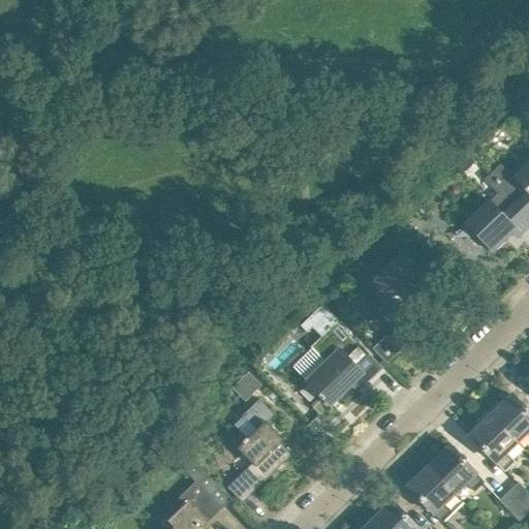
[(468,158),(459,167),(464,174),(474,163),(468,158)]
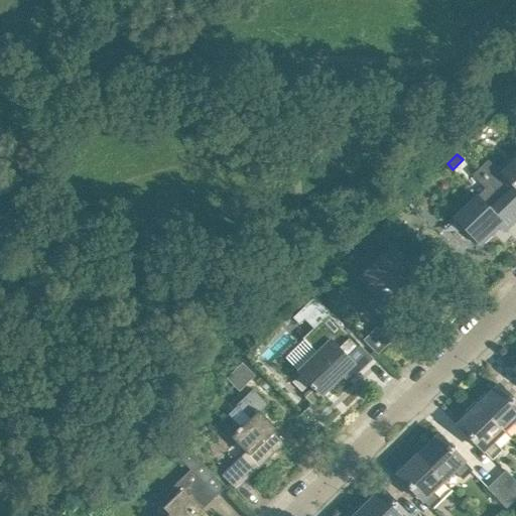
[(488,160),(480,169),(492,182),(493,181),(515,206),(515,158),(501,173),(488,160)]
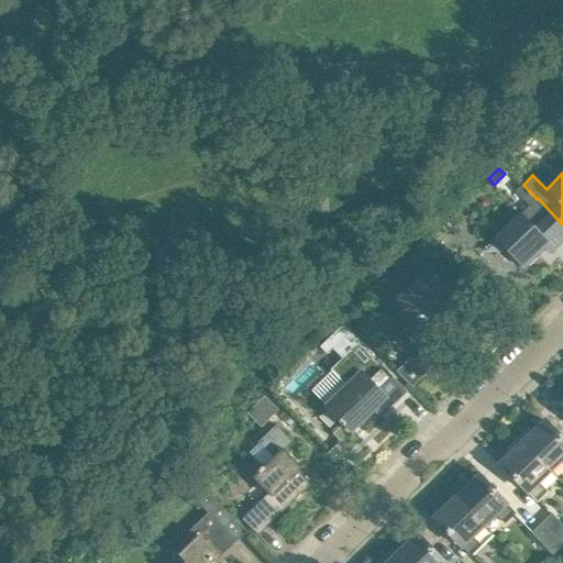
[(521,212),(495,239),(508,252),(523,267),(543,247),(550,253),(562,240),(562,224),(538,198),(537,199),(530,206),(522,213),(521,212)]
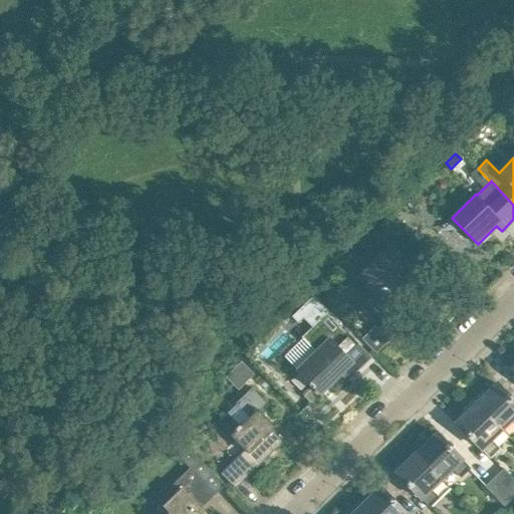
[(420,276),(406,262),(389,244),(357,275),(373,291),(386,280),(400,295),(420,276)]
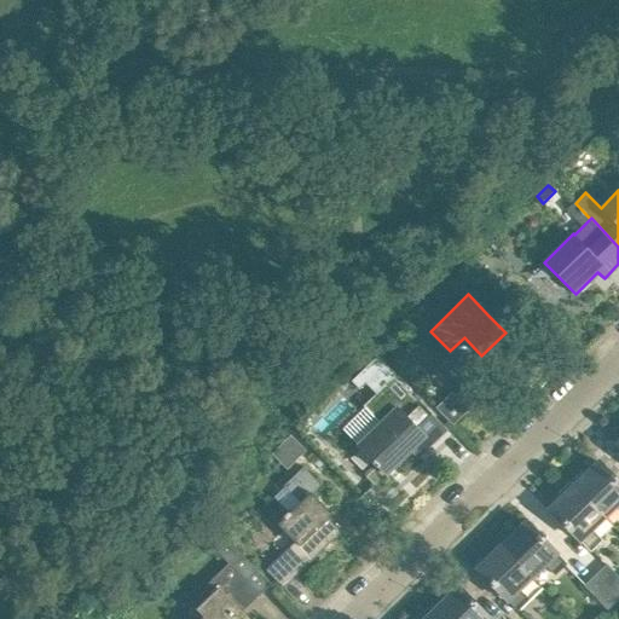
[(376,356),(350,382),(358,389),(364,383),(376,395),(364,408),(380,423),(358,444),(374,461),(371,462),(375,467),(365,476),(374,485),(386,473),(387,474),(412,450),(414,452),(427,440),(431,445),(446,431),(429,414),(414,397),(393,377),(395,375),(376,356)]
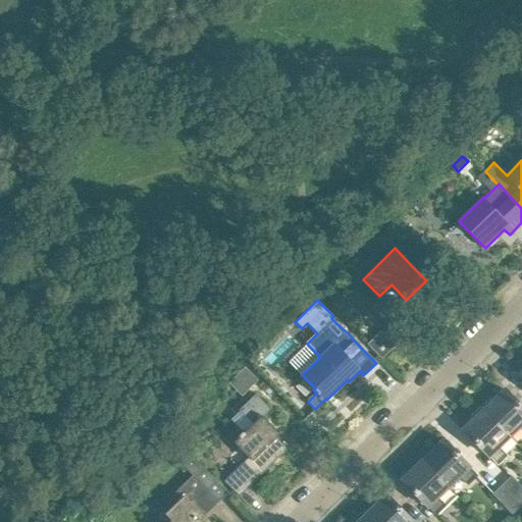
[(380,331),(369,343),(382,357),(405,335),(394,324),(383,334),(380,331)]
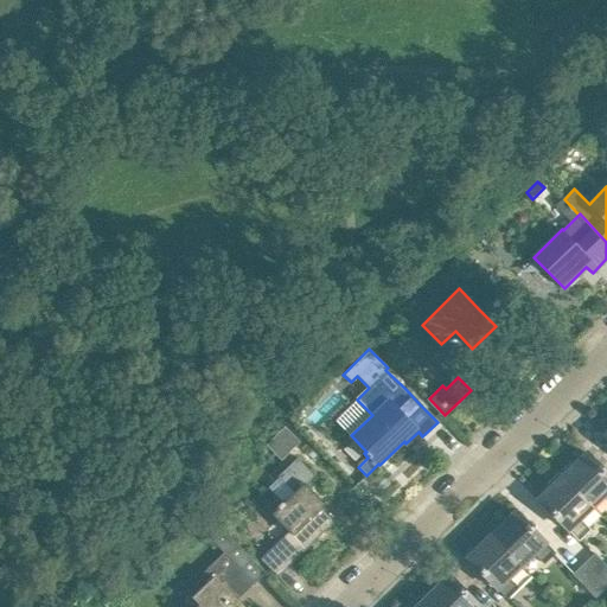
[(285,425),(274,435),(289,451),(300,441),(285,425)]
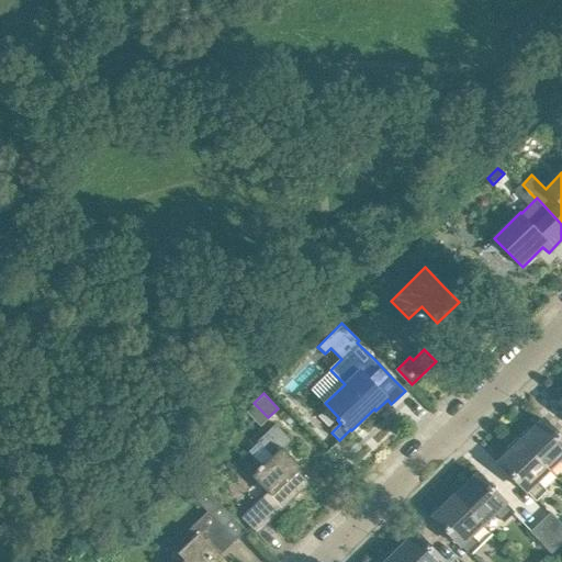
[(561,437),(559,435),(543,419),(532,429),(529,426),(517,437),(548,469),(560,458),(561,459),(561,437)]
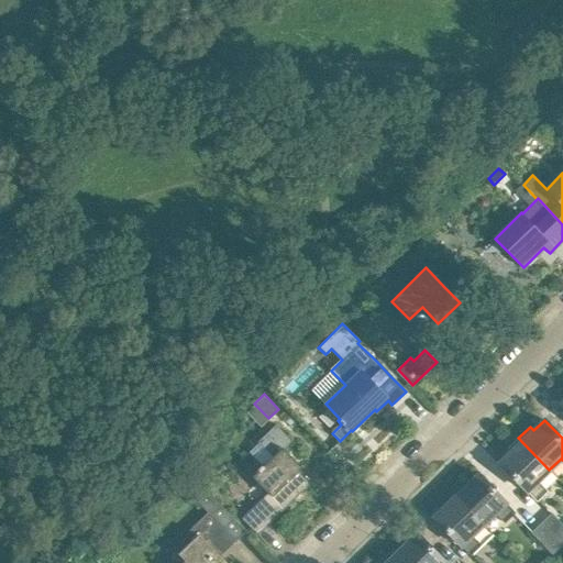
[(268,493),(242,518),(257,534),(273,520),(295,498),(293,496),(297,492),(299,494),(310,484),(298,472),(301,467),(286,452),(283,449),(291,441),(275,423),(257,442),(272,456),(252,476),(268,493)]
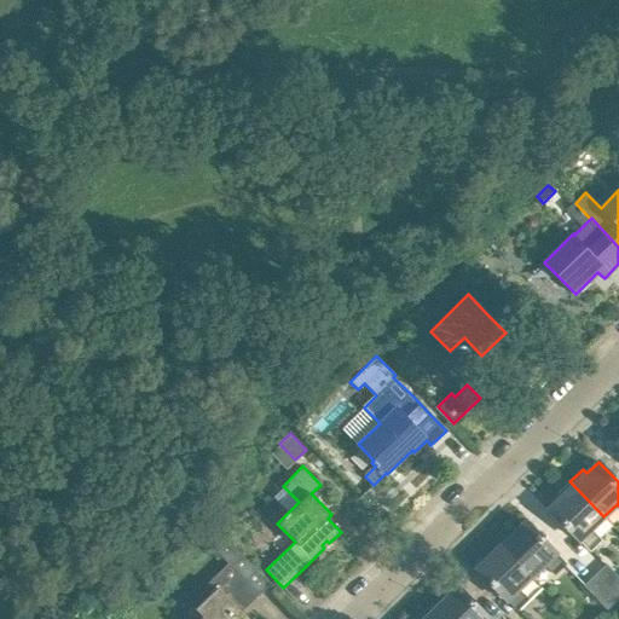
[(603,516),(570,481),(557,493),(561,497),(549,509),(590,550),(602,539),(591,528),(603,516)]
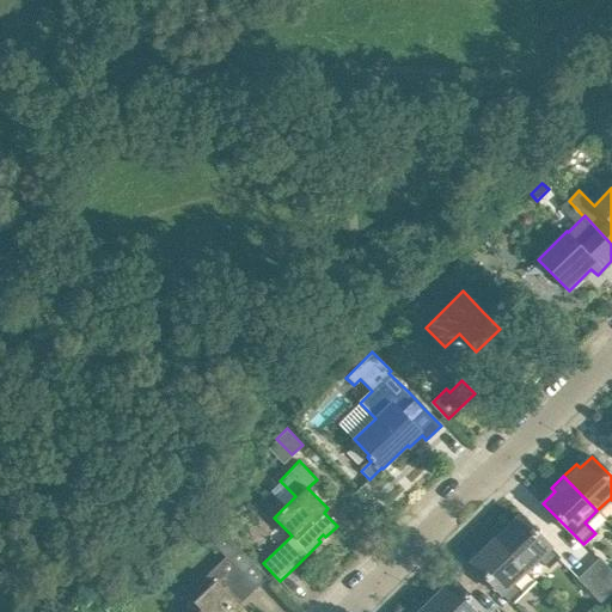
[(560,558),(536,533),(520,515),(508,526),(505,524),(491,536),(526,570),(538,558),(548,569),(560,558)]
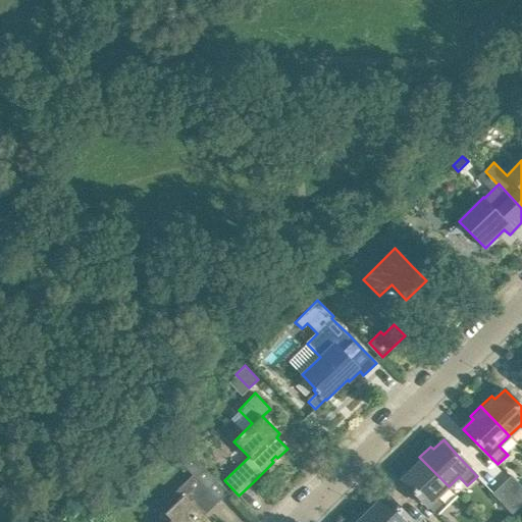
[(228,492),(193,456),(183,465),(193,475),(171,496),(177,502),(165,514),(171,520),(168,521),(210,521),(202,514),(207,508),(210,511),(228,492)]
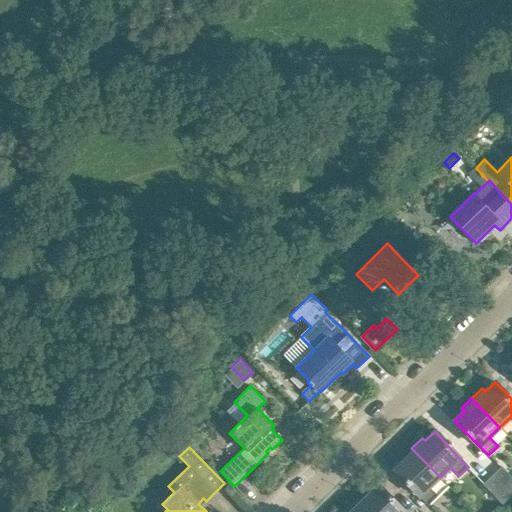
[(440,477),(411,448),(401,458),(404,461),(394,470),(408,484),(428,506),(438,497),(429,487),(440,477)]
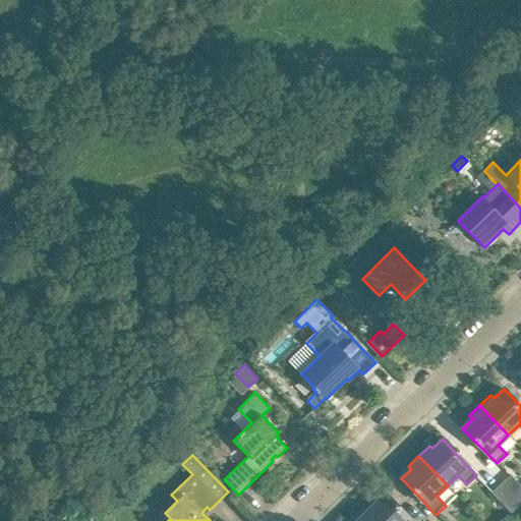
[(520,483),(511,473),(501,482),(520,503),(520,502),(520,483)]
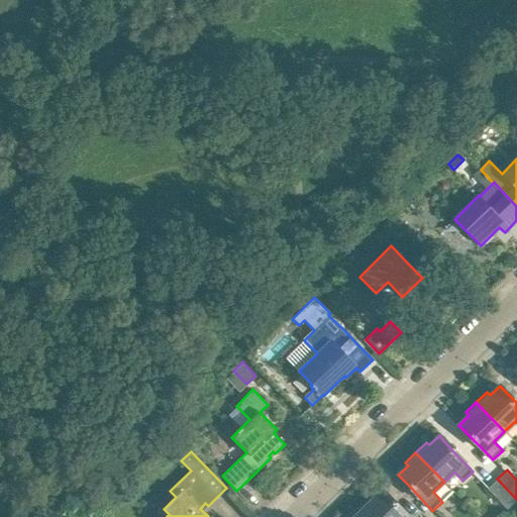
[(516,499),(497,479),(488,488),(507,508),(516,499)]
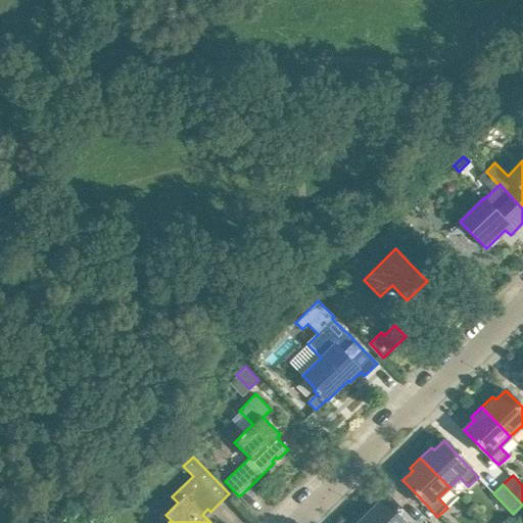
[(413,522),(401,510),(387,495),(377,505),(374,502),(364,512),(373,522),(413,522)]
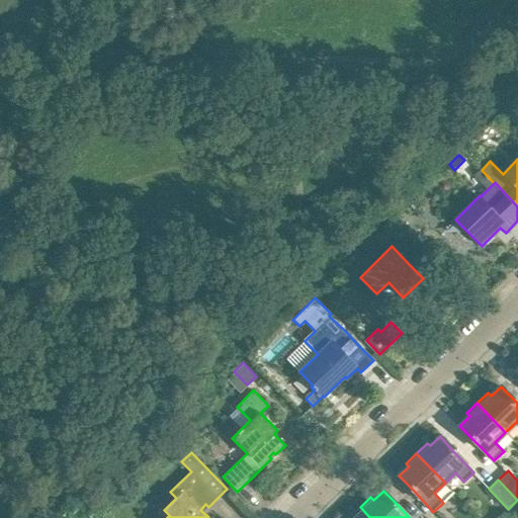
[(369,517),(360,507),(349,517),(369,517)]
